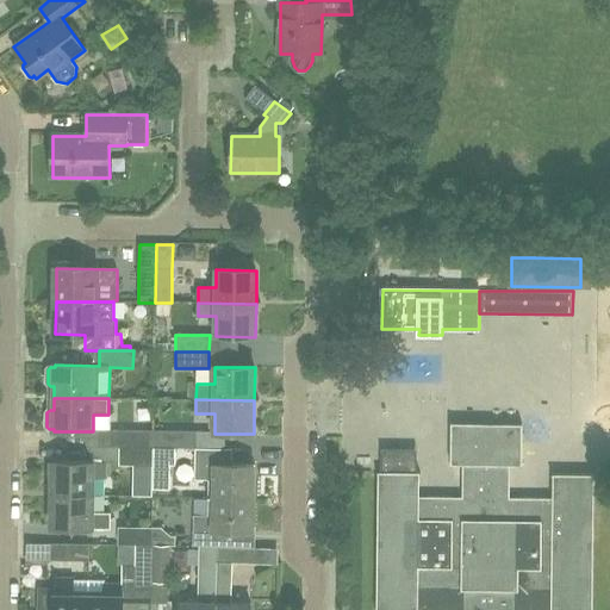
[(452,609),(452,608),(462,608),(461,609),(593,609),(595,474),(553,474),(553,499),(510,498),(510,465),(522,465),(523,424),(452,423),(452,464),(462,465),(462,498),(419,497),(419,473),(378,473),(375,609),(452,609)]
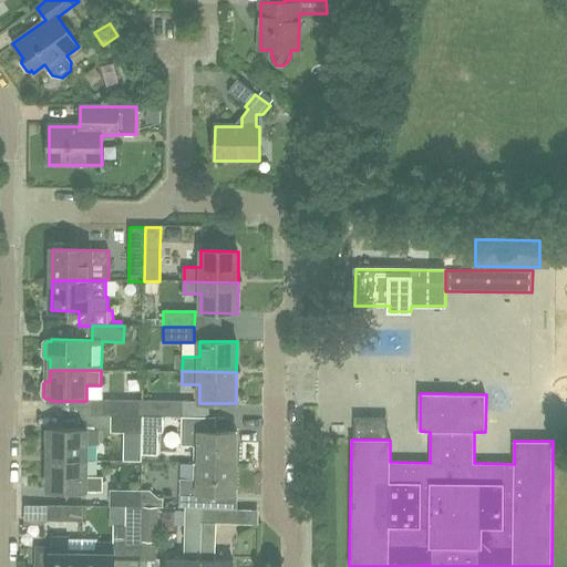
[(517,416),(517,394),(496,394),(496,415),(517,416)]
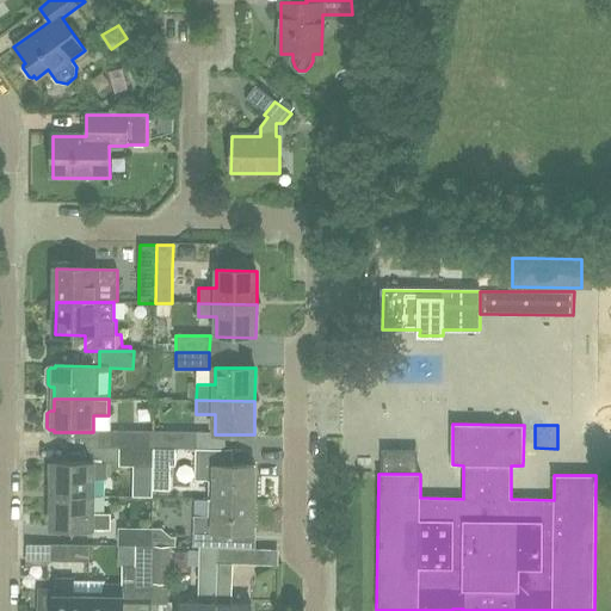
[(154,449),(154,432),(110,432),(110,449),(154,449)]
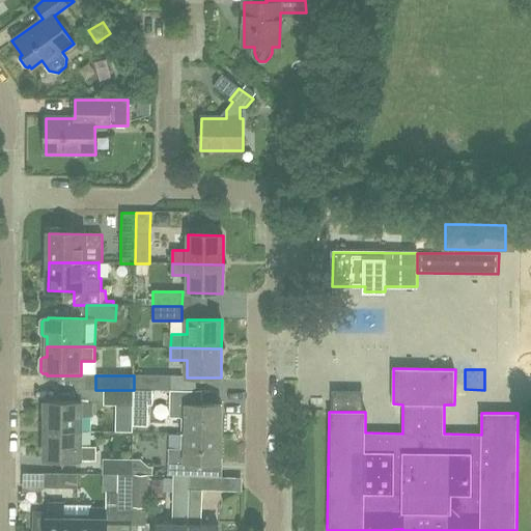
[(134,390),(170,391),(171,376),(134,375),(134,390)]
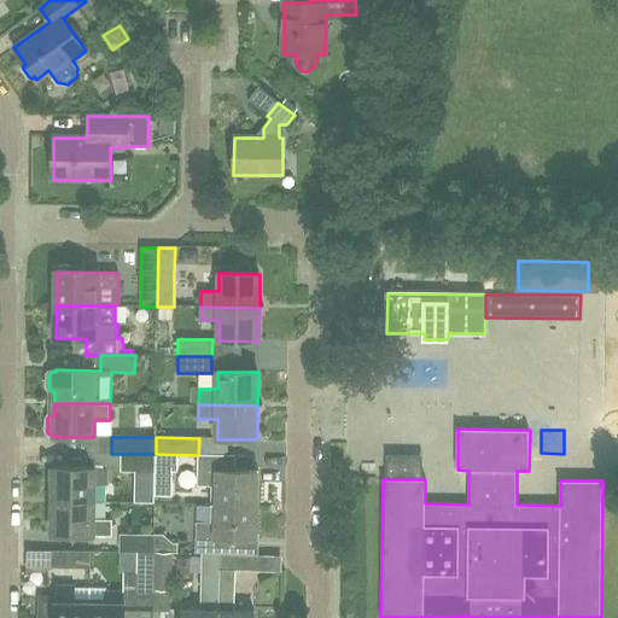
[(156,471),(173,471),(178,471),(178,455),(156,454),(156,471)]
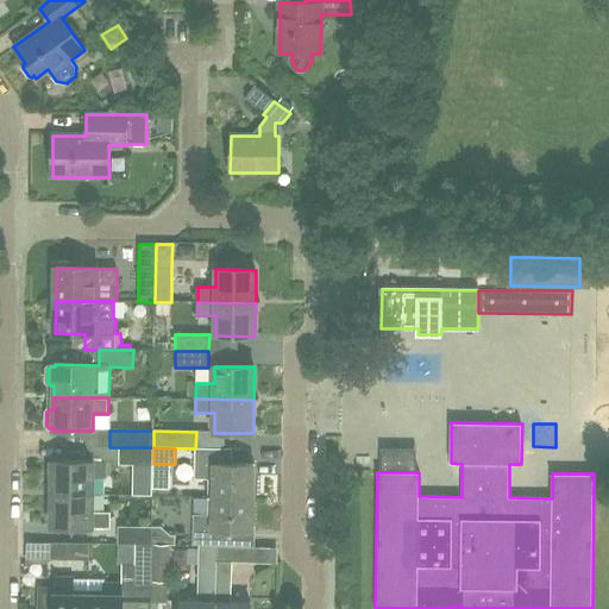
[(120,465),(152,465),(154,449),(120,449),(120,465)]
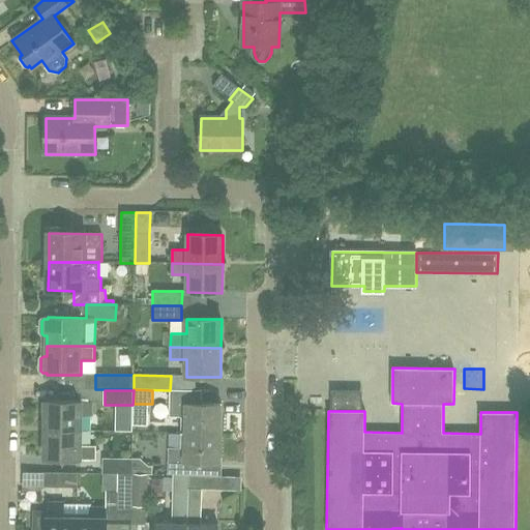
[(186,433),(222,433),(222,405),(199,405),(199,391),(170,390),(170,416),(186,417),(186,433)]
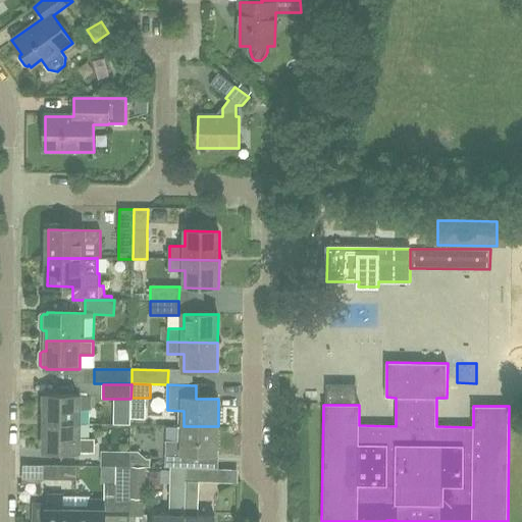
[(45,424),(80,424),(81,410),(93,409),(93,395),(81,395),(81,396),(46,396),(45,424)]
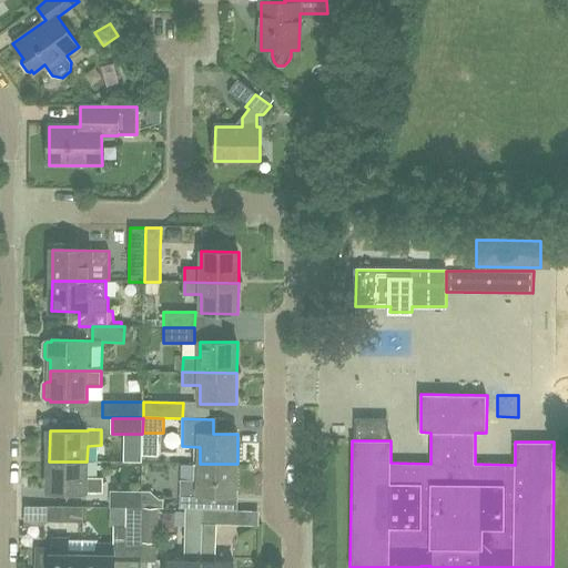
[(87,477),(87,462),(49,462),(49,493),(87,493),(103,493),(103,477),(87,477)]
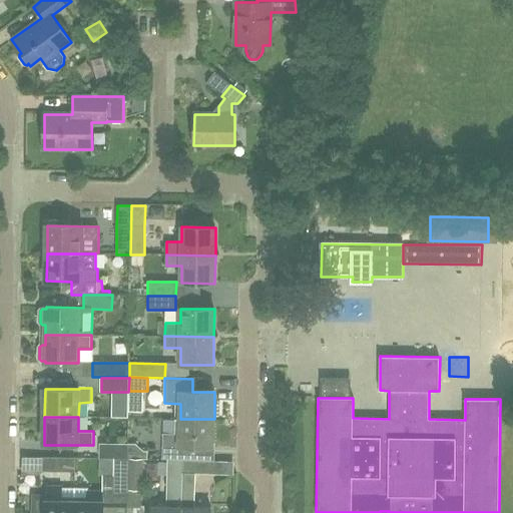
[(182,460),(193,460),(193,448),(213,448),(214,419),(180,419),(180,434),(163,434),(163,459),(163,460),(165,460),(168,460),(182,460)]
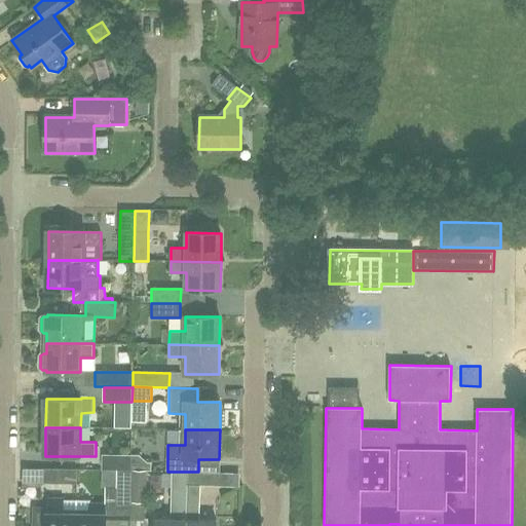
[(117,471),(130,471),(132,471),(132,456),(103,455),(103,470),(117,471)]
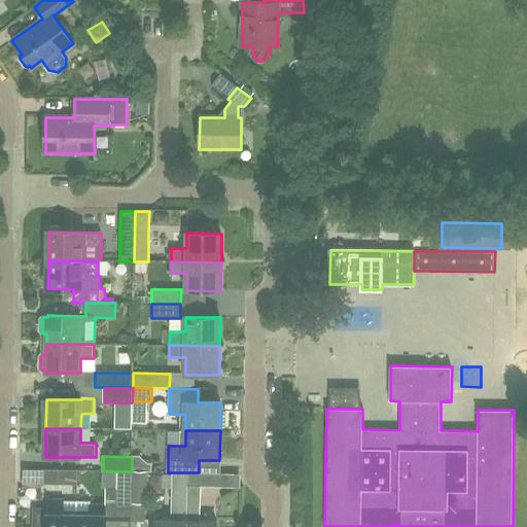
[(141,457),(132,457),(132,471),(148,471),(151,471),(152,463),(148,463),(141,457)]
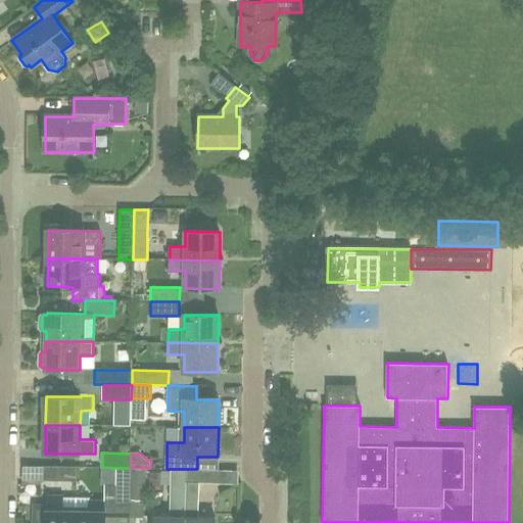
[(78,480),(78,466),(45,466),(44,479),(78,480)]
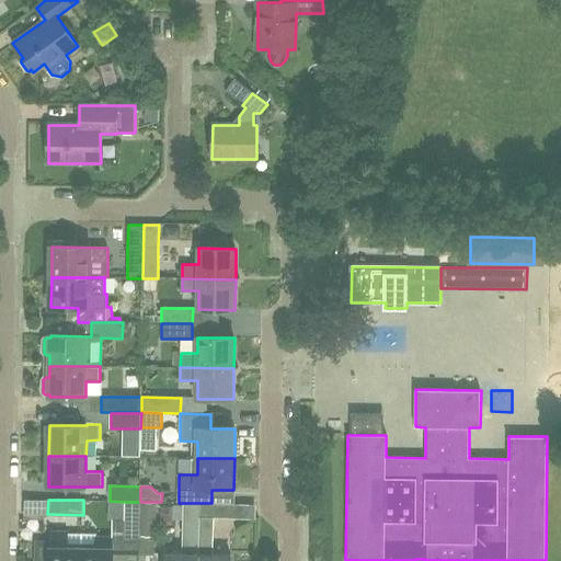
[(139,502),(125,502),(125,552),(139,552),(139,536),(139,502)]
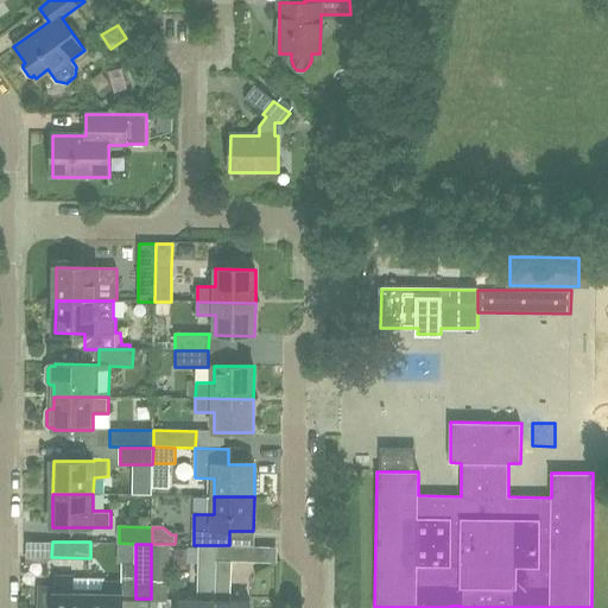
[(152,544),(151,544),(151,581),(152,581),(171,581),(171,559),(171,544),(152,544)]
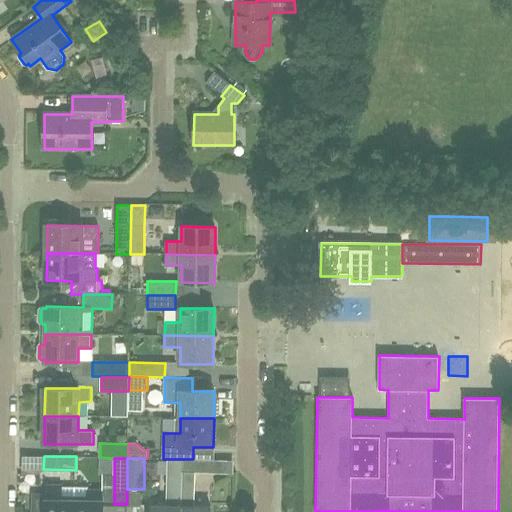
[(151,506),(151,511),(180,511),(180,506),(181,506),(182,479),(182,459),(168,459),(167,506),(151,506)]
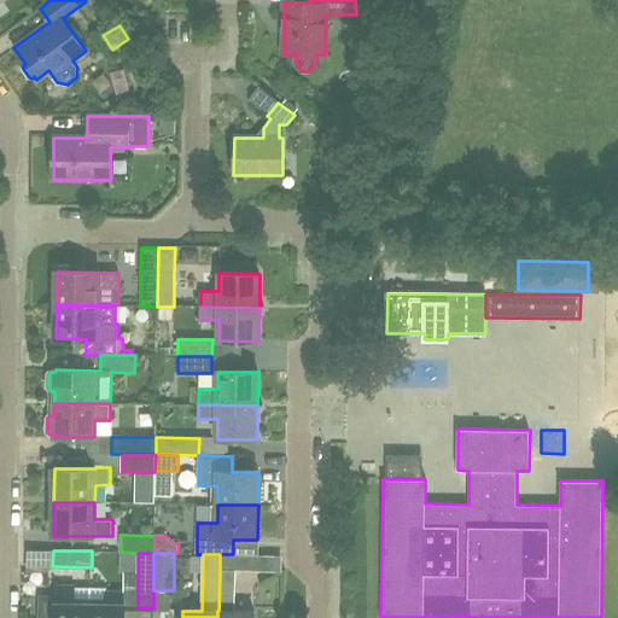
[(256,555),(233,554),(220,554),(220,578),(219,611),(217,611),(217,617),(254,617),(255,612),(234,612),(235,571),(256,571),(256,555)]
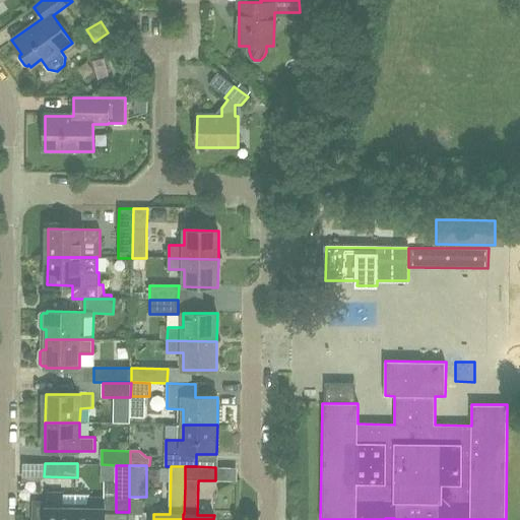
[(75,519),(76,495),(63,495),(63,493),(46,493),(46,501),(33,501),(31,519),(75,519)]
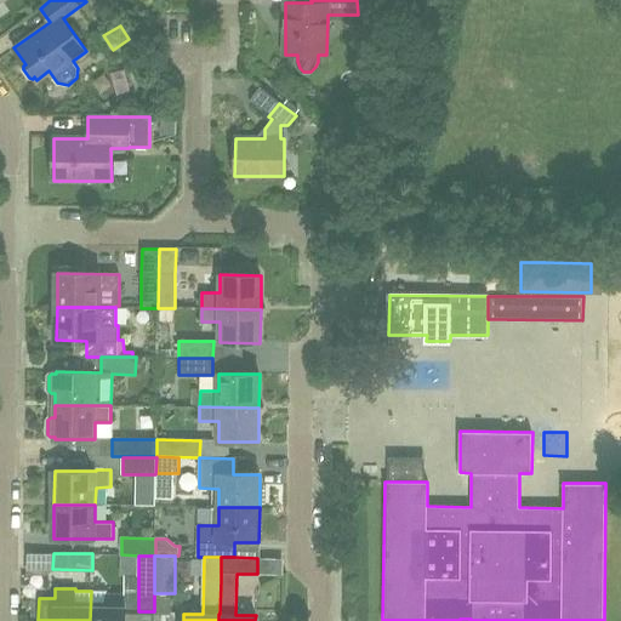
[(91,591),(90,620),(125,620),(126,607),(125,607),(125,594),(107,594),(107,592),(91,591)]
